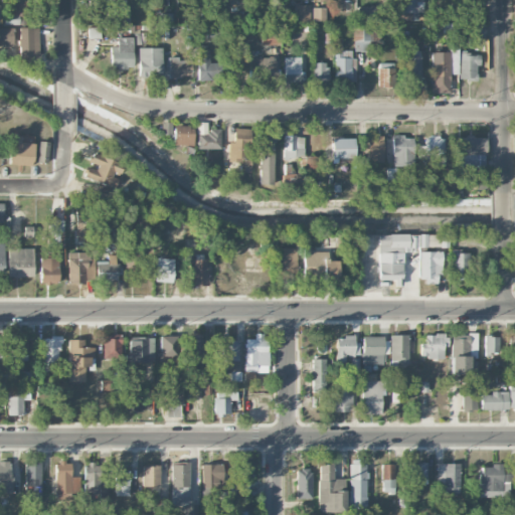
[(162,8),(161,0),(149,0),(150,8),(162,8)]
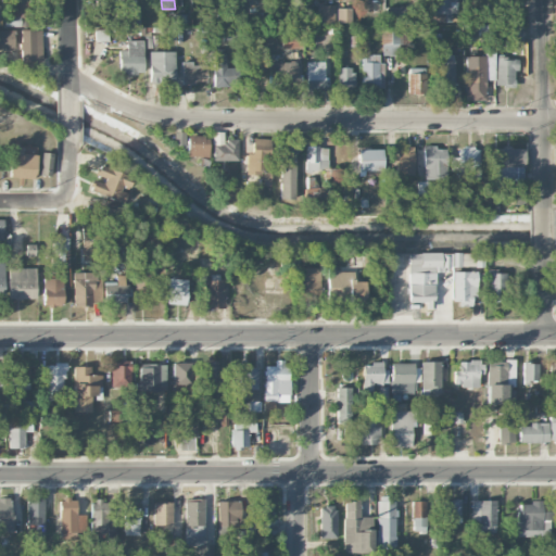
[(431,0),(432,22),(452,22),(452,13),(457,13),(456,0),(431,0)]
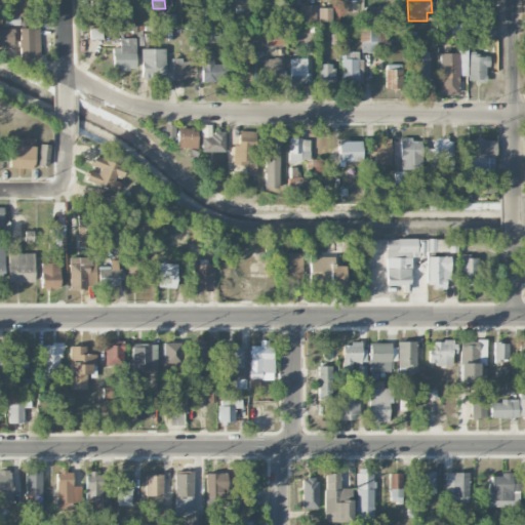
[(479,0),(459,0),(460,15),(480,15),(479,0)]
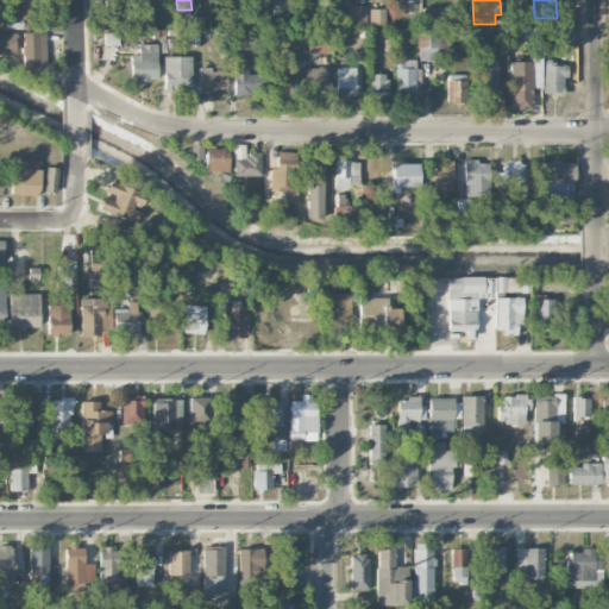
[(366,6),(349,6),(349,26),(366,26),(366,6)]
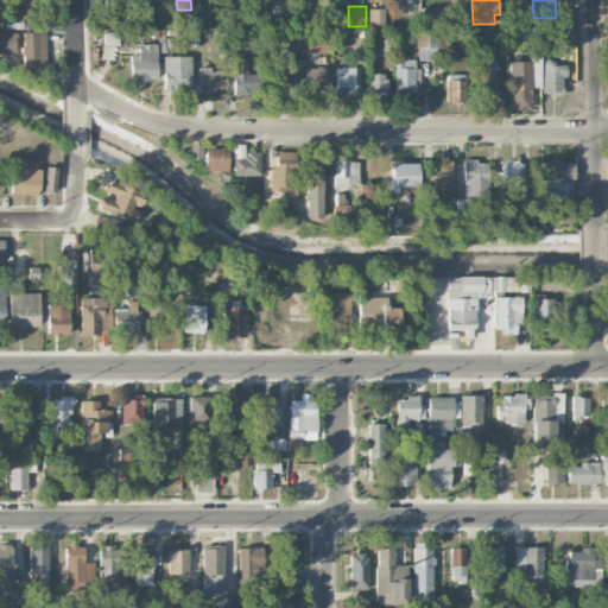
[(424,24),(438,24),(437,7),(423,8),(424,24)]
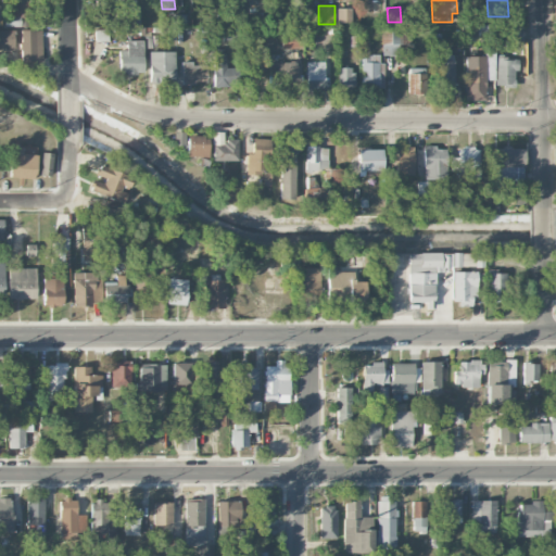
[(351,8),(337,9),(337,22),(351,22),(351,8)]
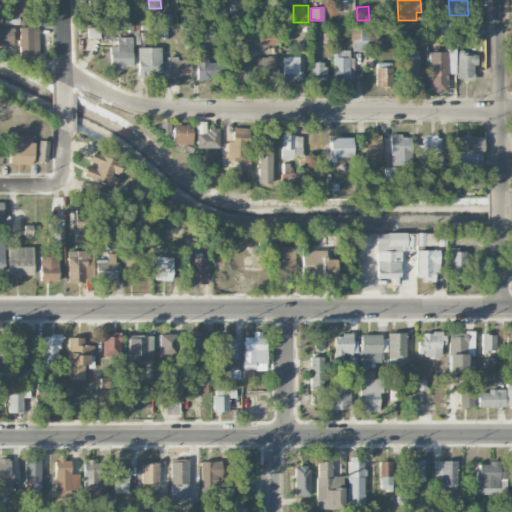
[(378,40),(378,24),(351,25),(351,51),(366,51),(366,41),(378,40)]
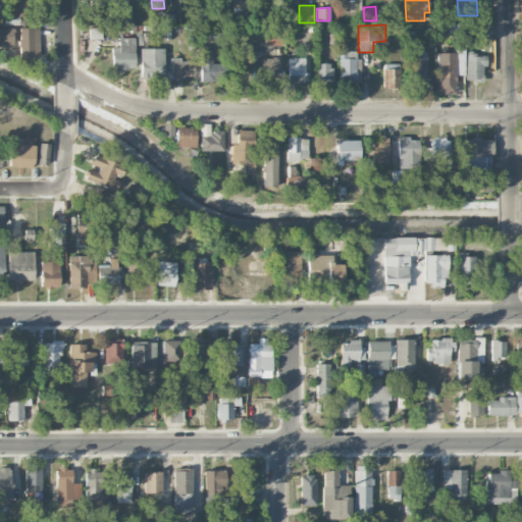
[(475,24),(476,39),(490,38),(490,24),(475,24)]
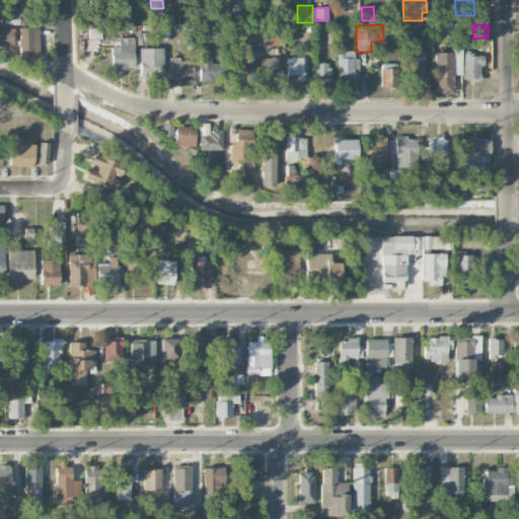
[(18,57),(39,58),(40,28),(19,27),(18,57)]
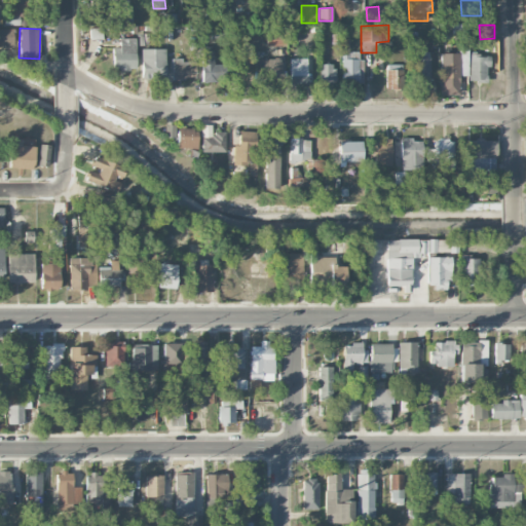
[(90,38),(102,38),(102,28),(89,29),(90,38)]
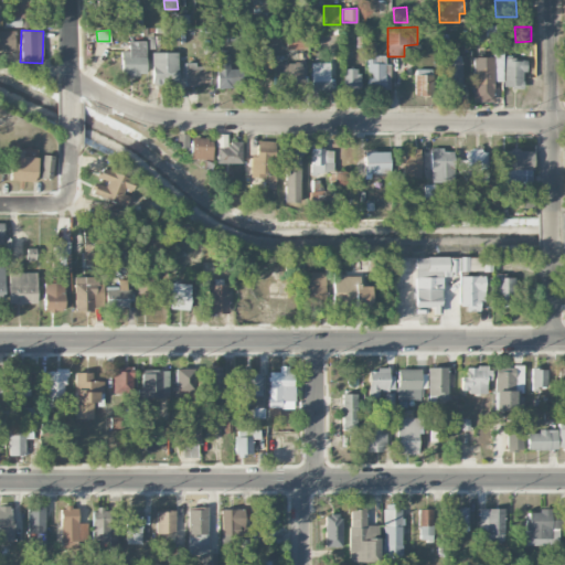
[(13,31),(0,31),(0,48),(12,49),(13,31)]
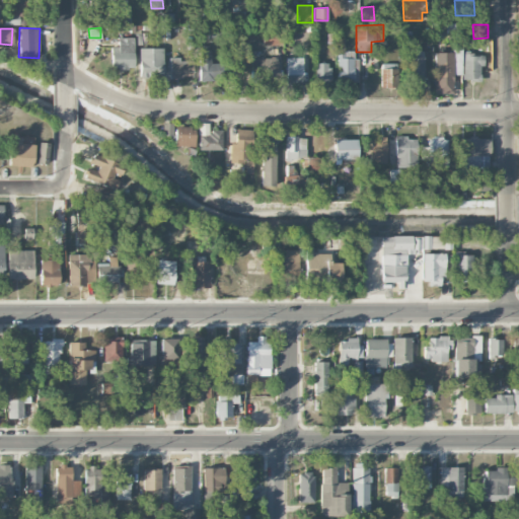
[(282,45),(282,31),(263,32),(263,46),(282,45)]
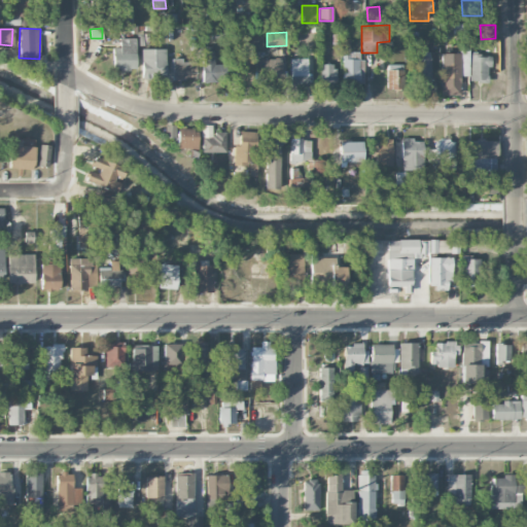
[(112,70),(135,70),(136,38),(119,38),(119,47),(113,47),(112,70)]
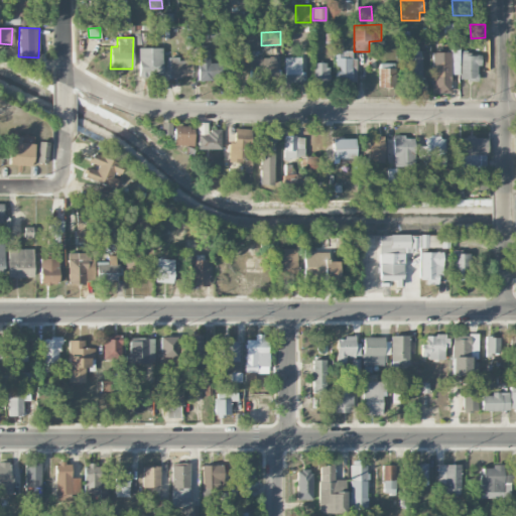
[(197,80),(221,81),(221,63),(210,62),(210,46),(198,46),(197,80)]
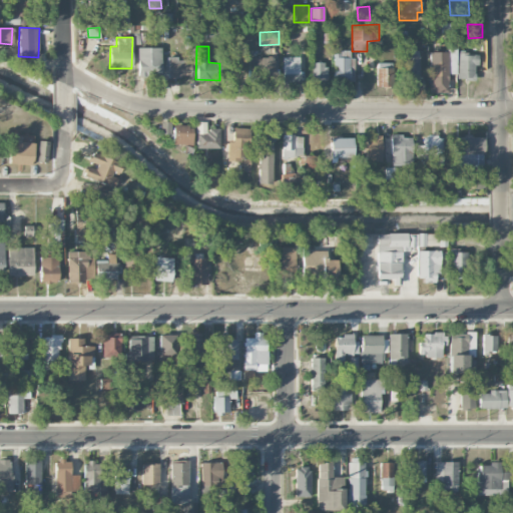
[(160,75),(160,47),(137,47),(138,75),(160,75)]
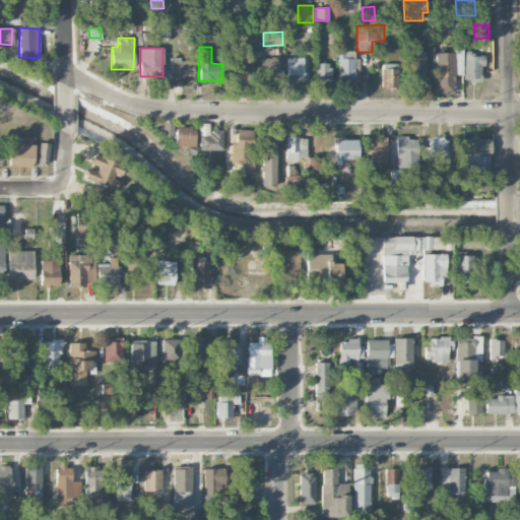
[(426,88),(425,50),(408,51),(408,88),(426,88)]
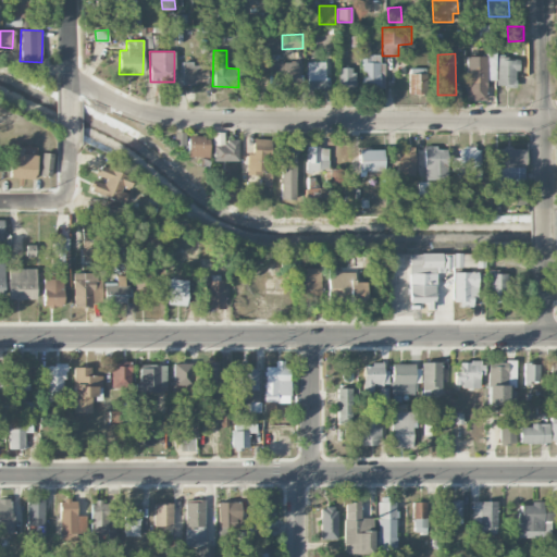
[(385,87),(384,62),(379,62),(379,56),(361,56),(362,87),(385,87)]
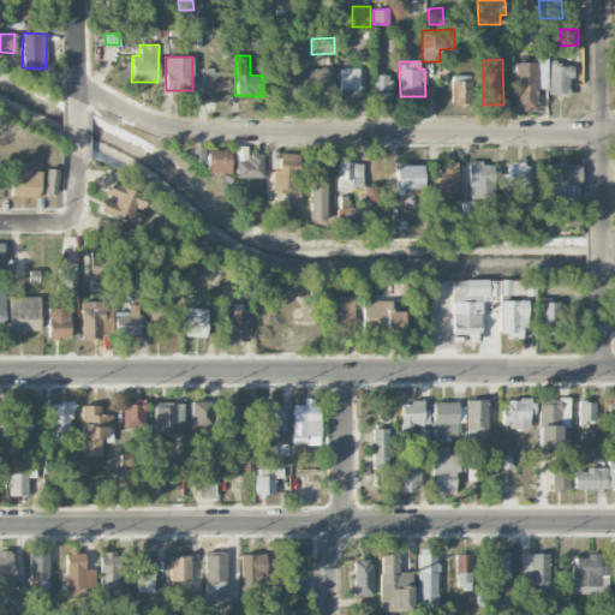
[(536,112),(537,63),(515,61),(513,111),(536,112)]
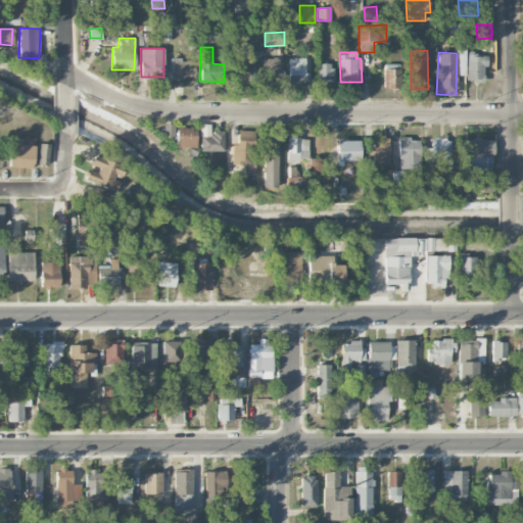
[(465,82),(485,82),(485,54),(466,54),(465,82)]
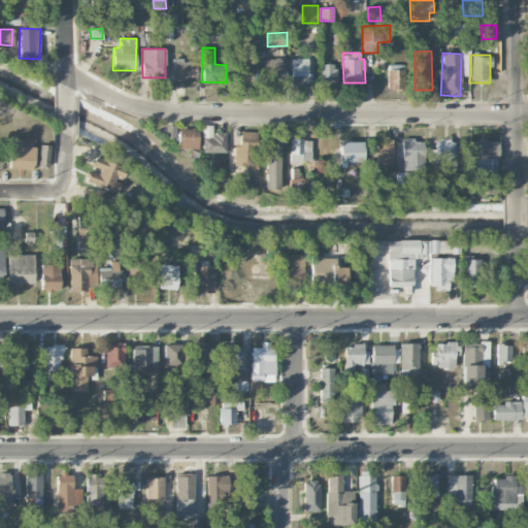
[(291,87),(308,87),(307,58),(290,59),(291,87)]
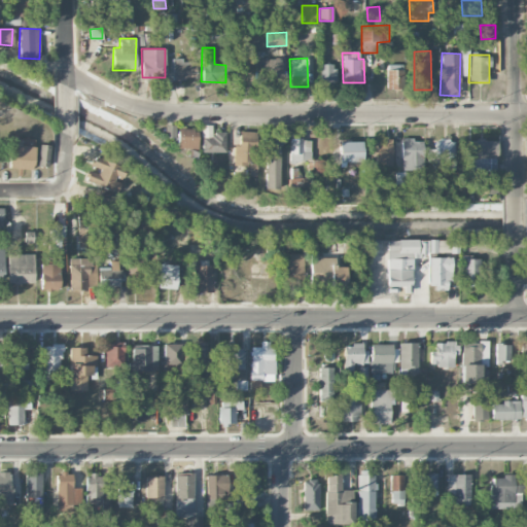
[(255,59),(255,86),(282,86),(281,59),(255,59)]
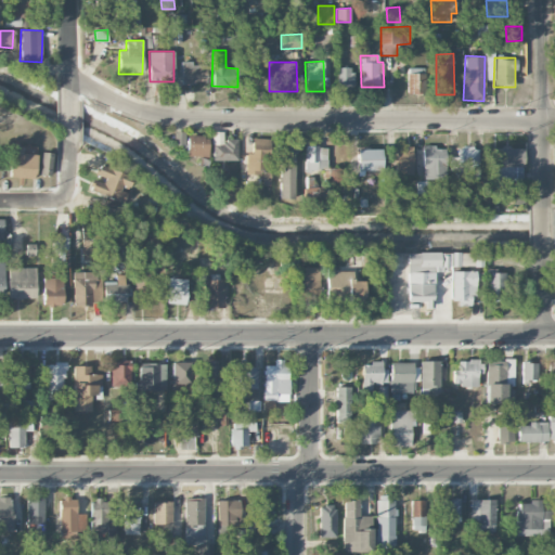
[(206,84),(205,63),(180,63),(181,84),(206,84)]
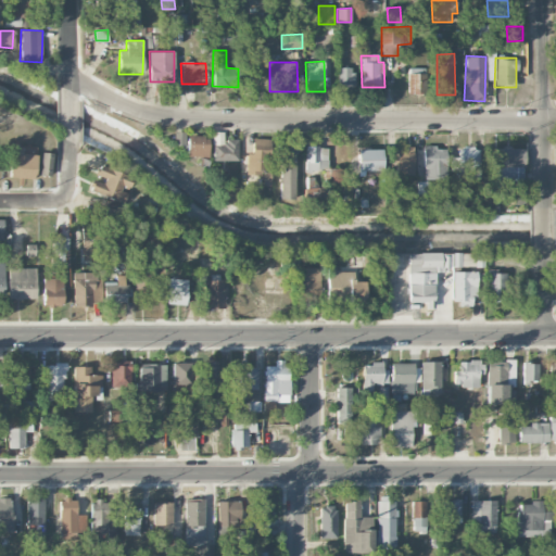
[(338,91),(354,91),(355,67),(338,67),(338,91)]
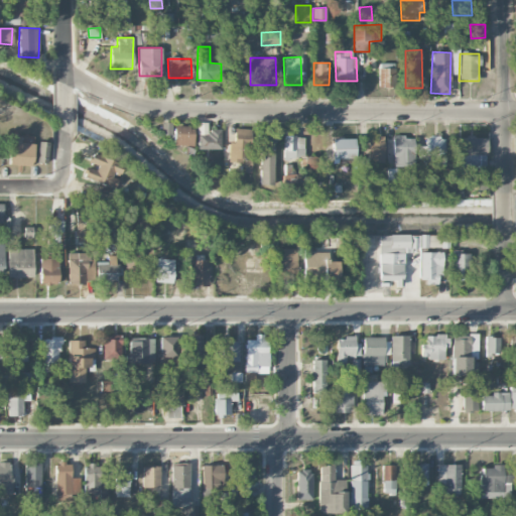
[(394,63),(378,62),(378,87),(394,88),(394,63)]
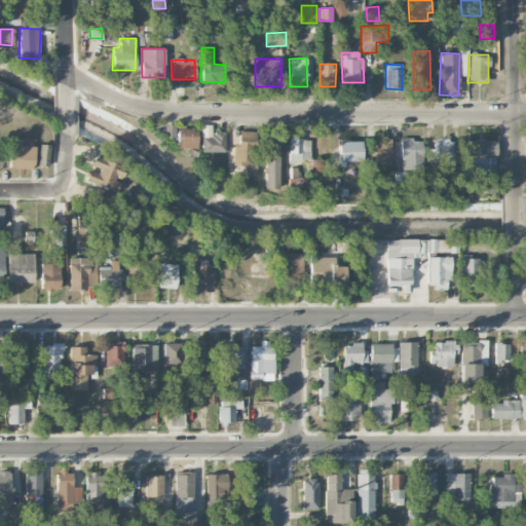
[(175,124),(164,124),(164,138),(175,138),(175,124)]
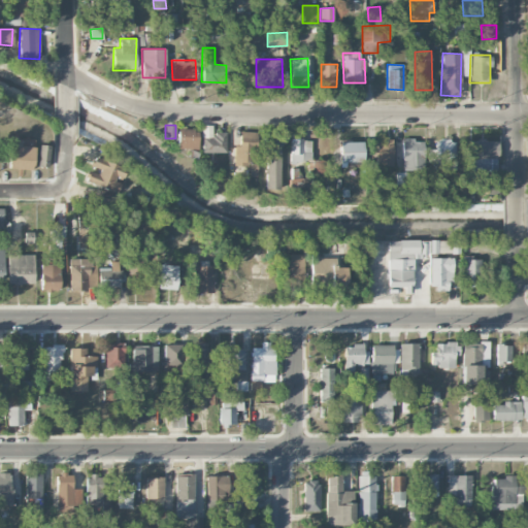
[(226,153),(226,132),(212,133),(211,125),(201,126),(202,153),(226,153)]
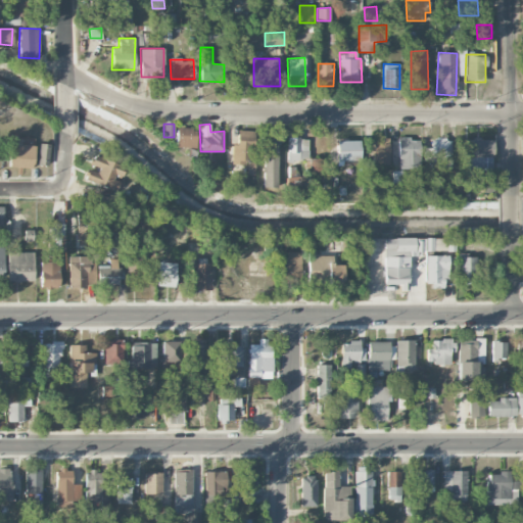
[(195,148),(196,128),(176,128),(175,147),(195,148)]
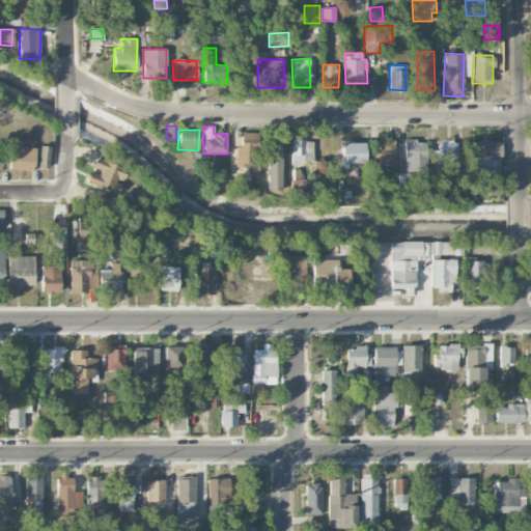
[(234,166),(249,167),(249,162),(258,162),(259,133),(242,132),(241,146),(235,146),(234,166)]
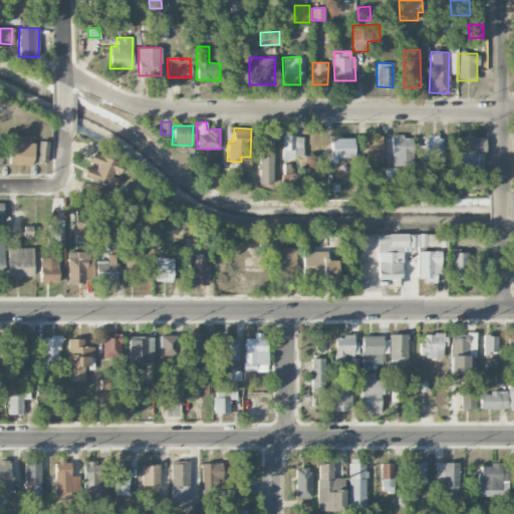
[(273,185),(274,132),(259,131),(258,184),(273,185)]
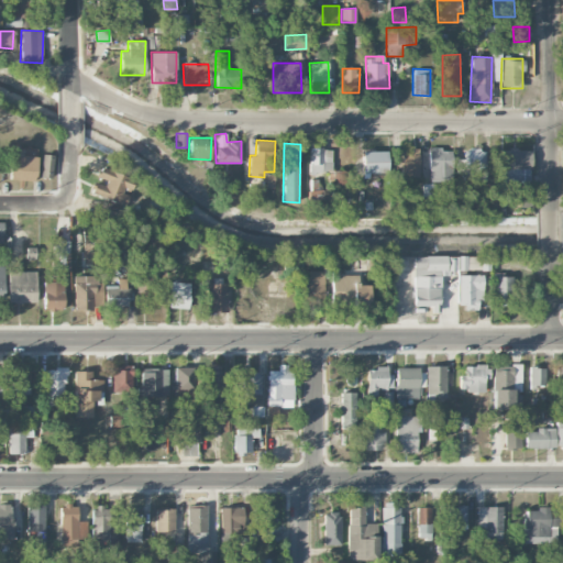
[(35,180),(36,156),(23,156),(23,148),(10,147),(9,180),(35,180)]
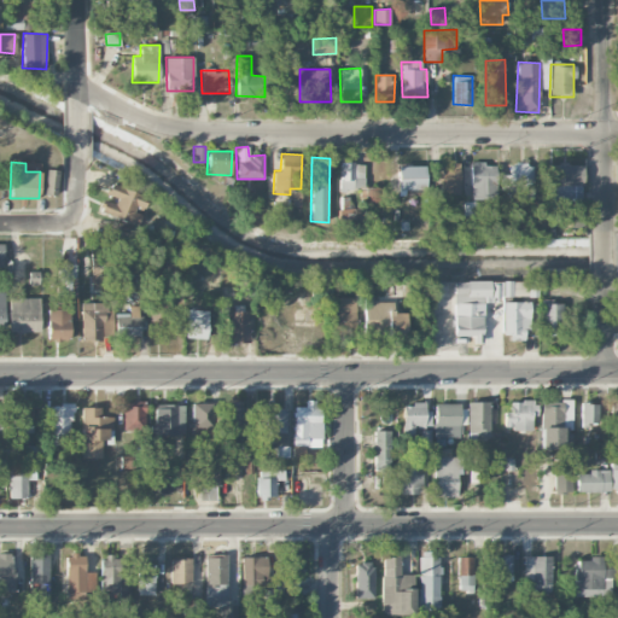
[(363,162),(339,163),(340,190),(365,190),(363,162)]
